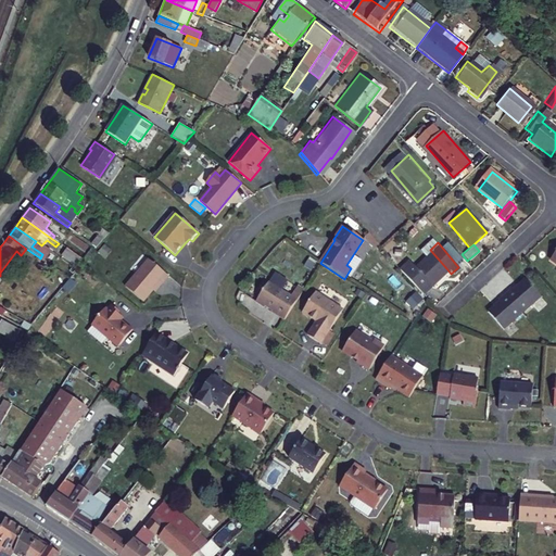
[(68,250),(63,257),(76,267),(83,260),(68,250)]
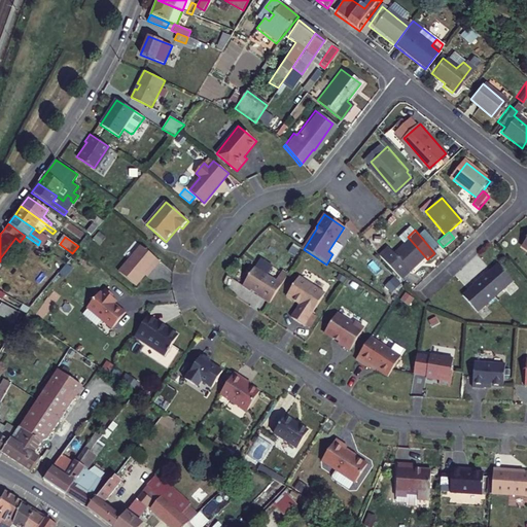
[(398,276),(423,254),(408,237),(392,251),(385,244),(378,250),(398,276)]
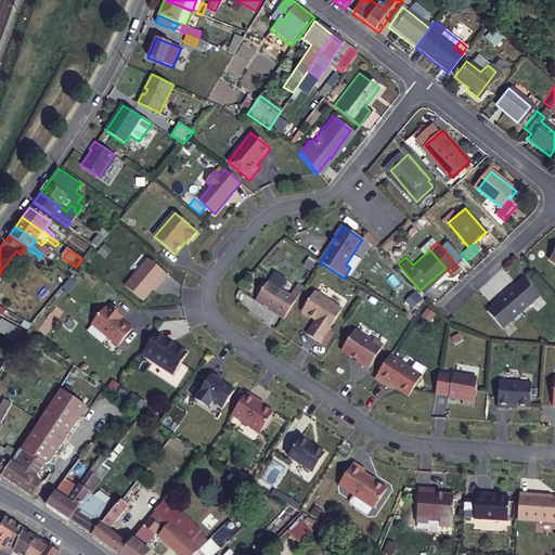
[(36,261),(42,267),(46,262),(40,258),(39,257),(36,261)]
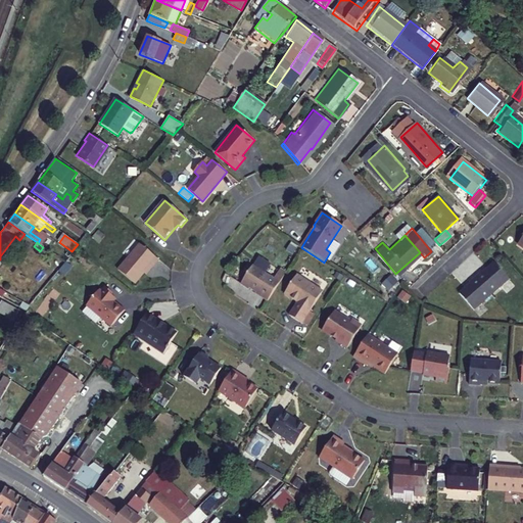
[(158,260),(140,244),(117,271),(135,286),(151,266),(153,268),(158,260)]
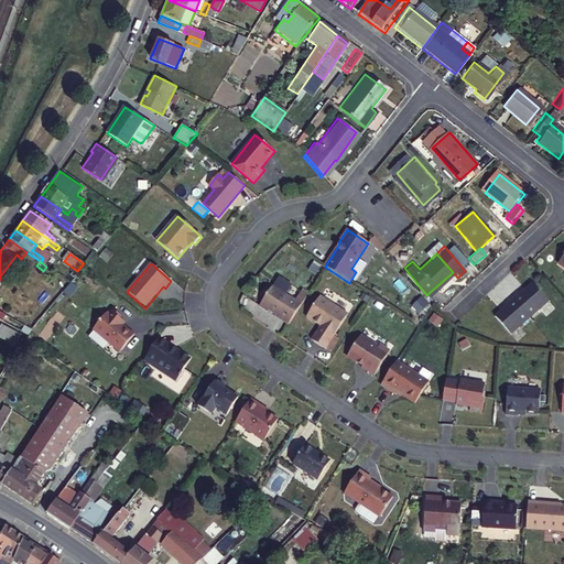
[(550,302),(533,284),(522,295),(521,294),(513,300),(530,318),(550,302)]
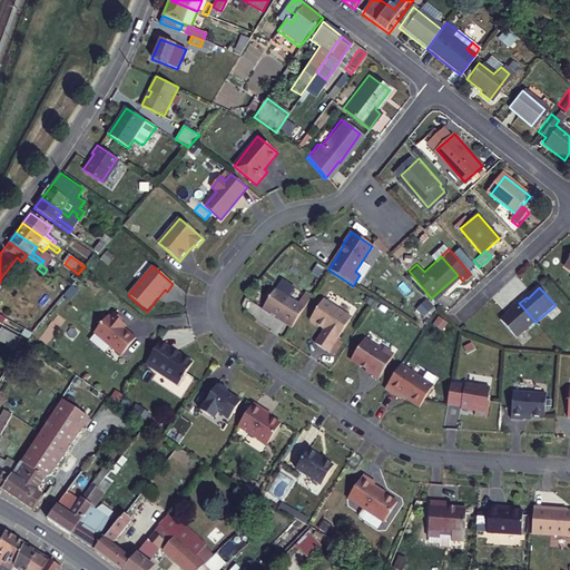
[(305,308),(312,297),(305,293),(298,304),(275,288),(262,310),(272,315),(272,314),(278,318),(278,320),(292,328),(305,308)]
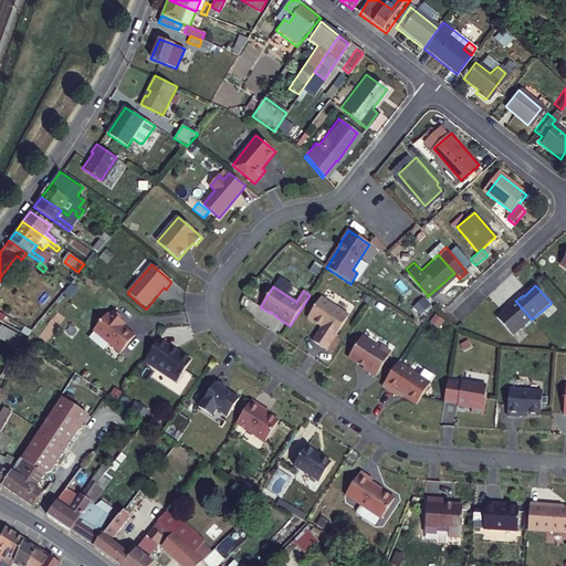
[(349,316),(322,297),(307,318),(322,328),(313,342),(326,350),(349,316)]
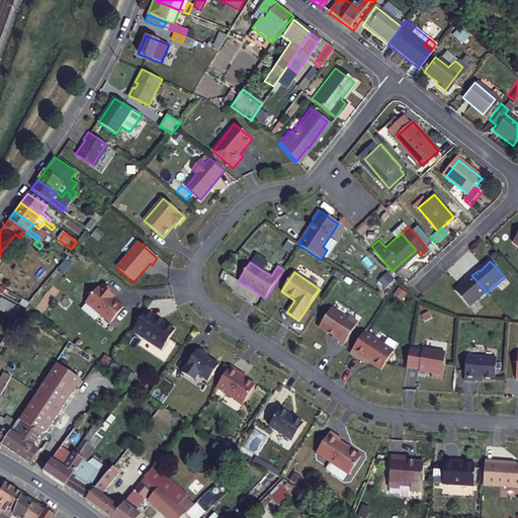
[(375,283),(381,290),(394,278),(387,272),(375,283)]
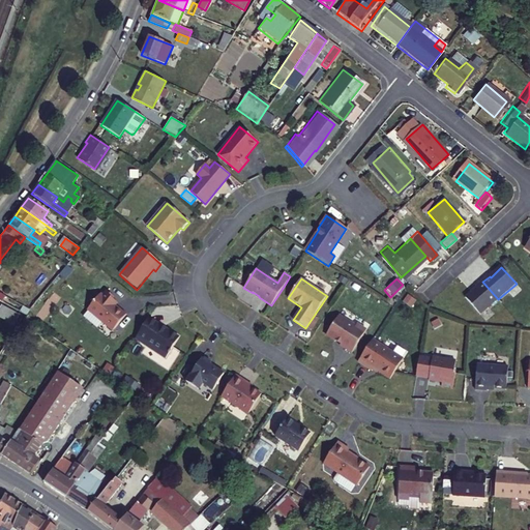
[(498,299),(482,282),(476,288),(477,289),(466,298),(480,315),(498,299)]
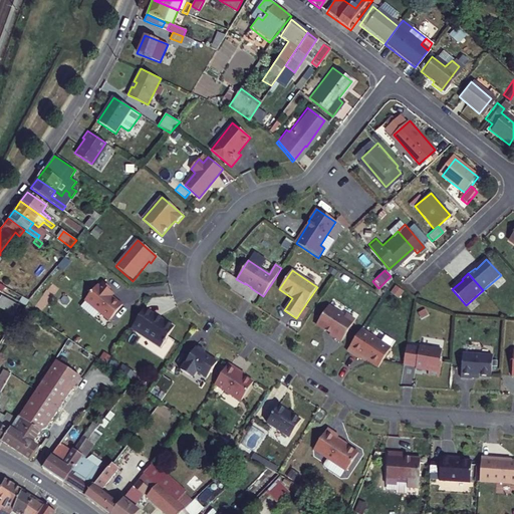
[(99,286),(97,285),(84,300),(109,321),(122,305),(111,297),(107,292),(108,290),(110,288),(103,282),(99,286)]
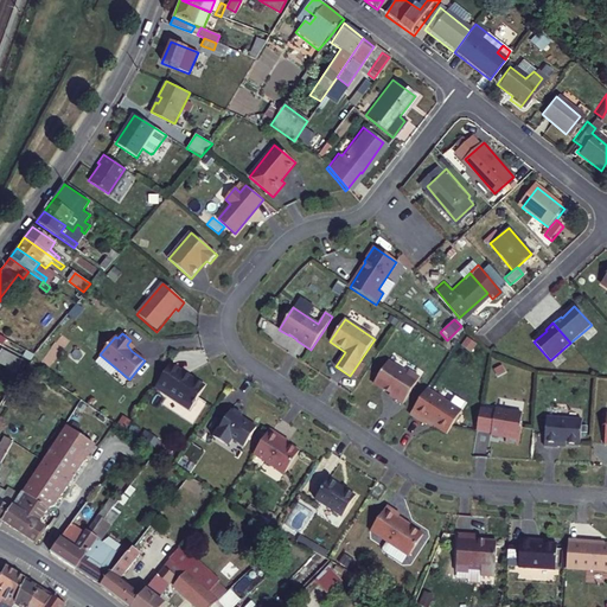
[(19,358),(16,356),(1,349),(0,351),(0,359),(13,368),(19,358)]
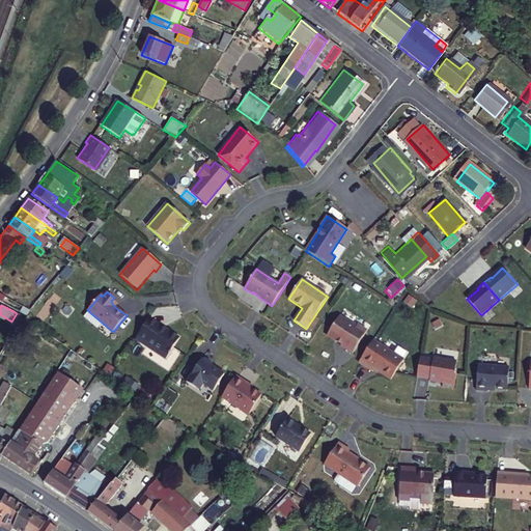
[(352,354),(367,331),(358,325),(357,327),(340,316),(328,336),(336,341),(337,341),(341,343),(341,345),(340,346),(352,354)]
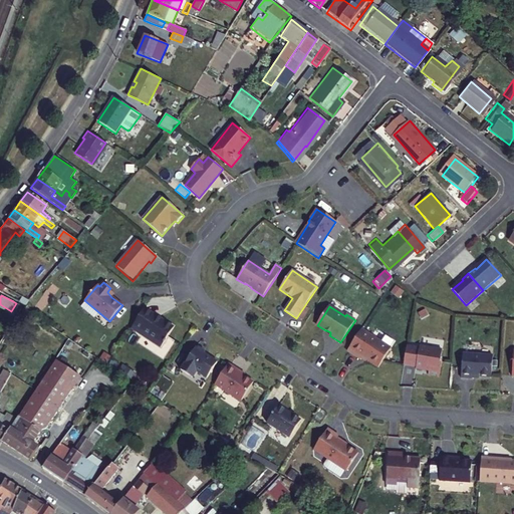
[(174,327),(145,308),(132,328),(161,347),(174,327)]
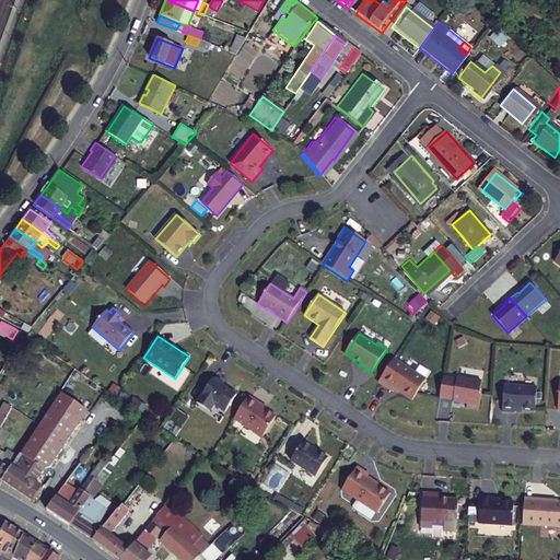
[(426,380),(394,359),(377,383),(392,392),(394,389),(411,400),(426,380)]
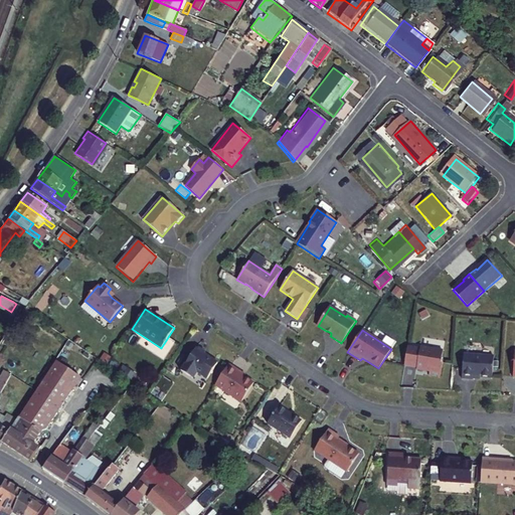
[(418,349),(407,347),(404,365),(416,367),(416,369),(422,370),(424,369),(430,370),(428,375),(441,377),(443,362),(441,362),(443,351),(418,346),(418,349)]
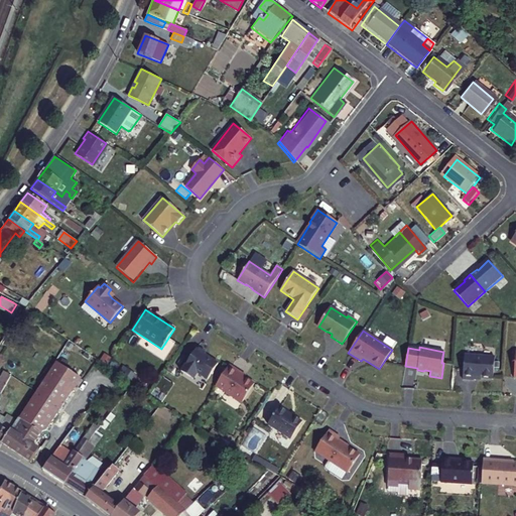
[(208,380),(218,364),(206,356),(205,353),(199,349),(197,350),(196,349),(181,371),(192,379),(198,372),(208,380)]
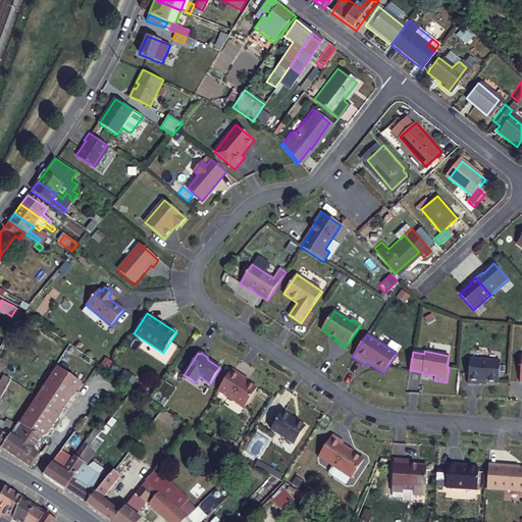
[(499,383),(501,362),(470,359),(468,383),(479,384),(479,381),(499,383)]
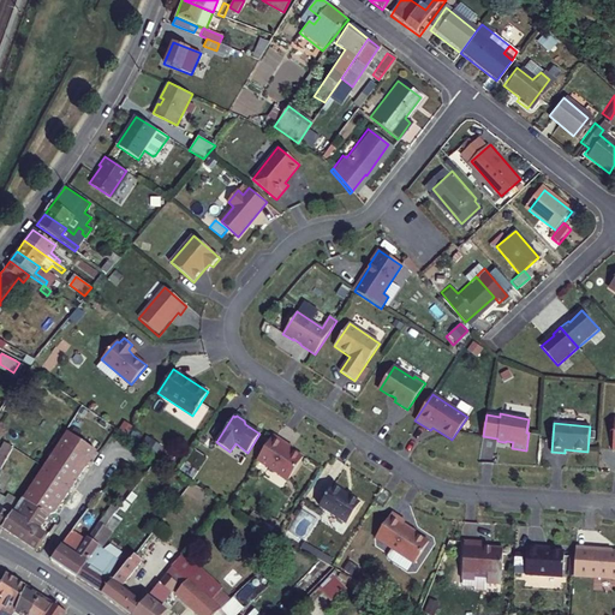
[(66,433),(24,497),(51,515),(58,514),(95,451),(66,433)]
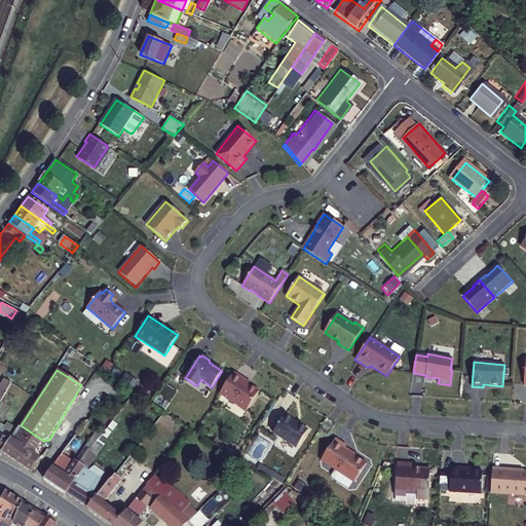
[(243,379),(233,372),(220,393),(246,411),(259,391),(242,381),(243,379)]
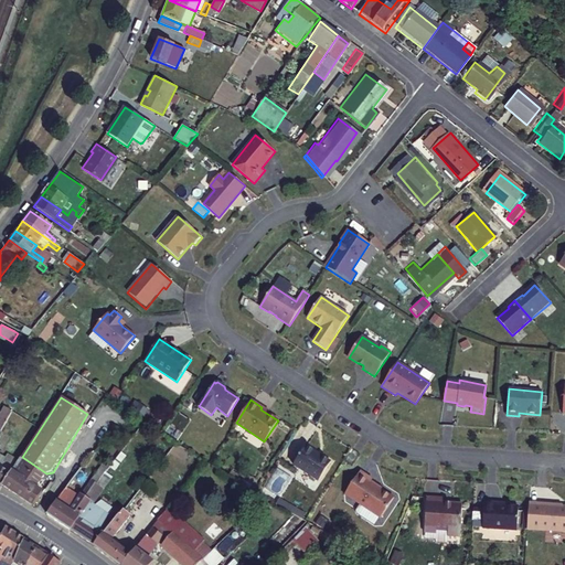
[(318,480),(330,461),(320,455),(320,456),(316,452),(316,451),(306,446),(294,465),(318,480)]
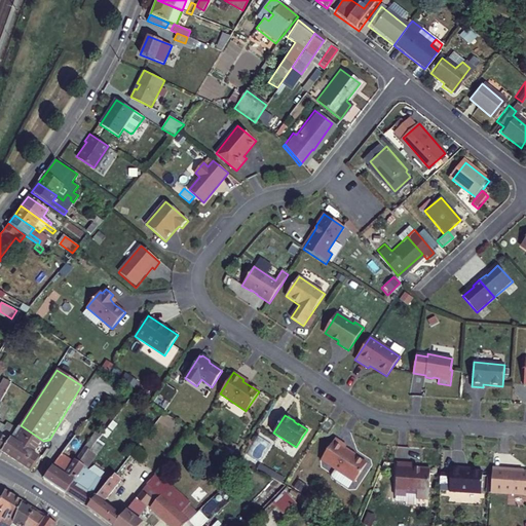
[(0,449),(2,451),(16,428),(7,422),(5,426),(0,435),(0,449)]
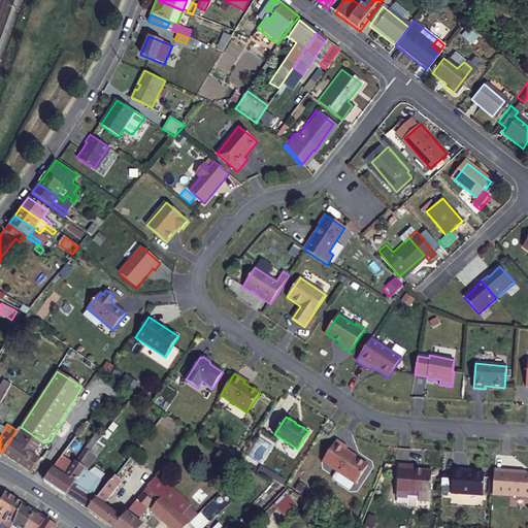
[(40,460),(34,456),(43,442),(21,427),(20,426),(17,430),(2,453),(32,472),(40,460)]
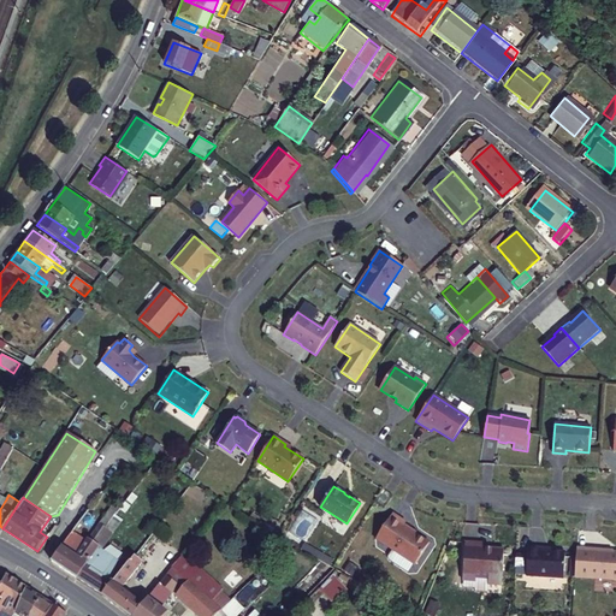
[(82,505),(69,525),(76,529),(89,510),(82,505)]
